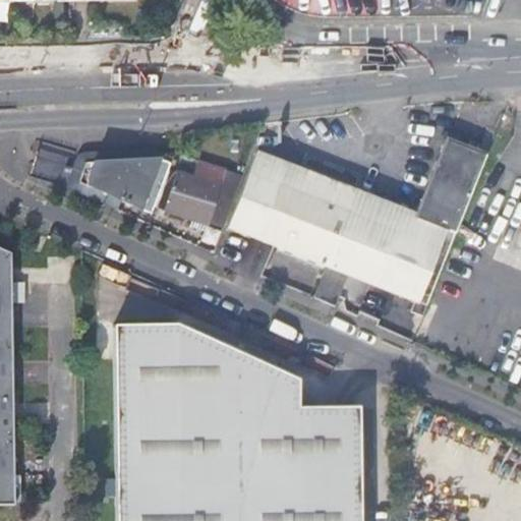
[(412,308),(424,312),(488,151),(444,132),(412,211),(353,187),(305,169),(257,151),(229,226),(279,245),(325,263),(328,264),(315,297),(339,303),(350,273),(416,298),(412,308)]
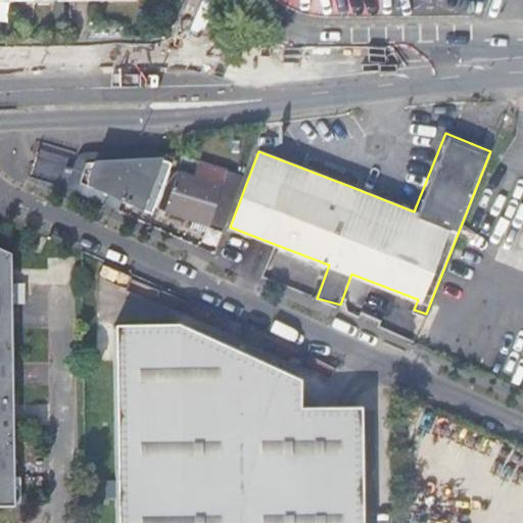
[(112,196),(137,207),(154,161),(141,156),(140,145),(69,147),(62,152),(55,172),(56,183),(108,206),(112,196)]
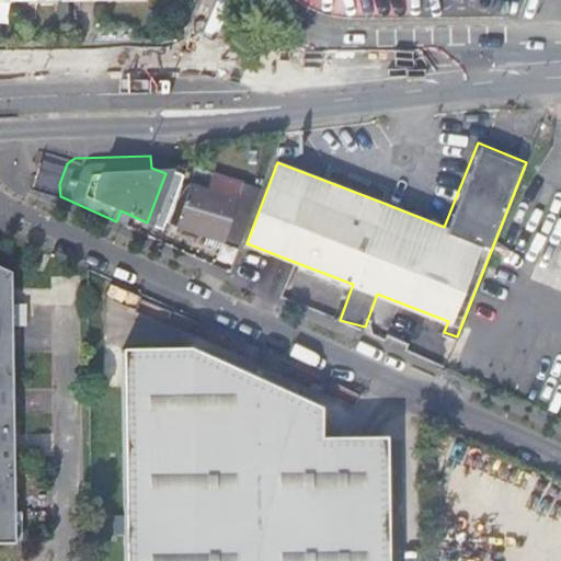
[(221,232),(242,238),(259,192),(264,178),(215,167),(210,185),(191,181),(180,221),(206,229),(221,232)]
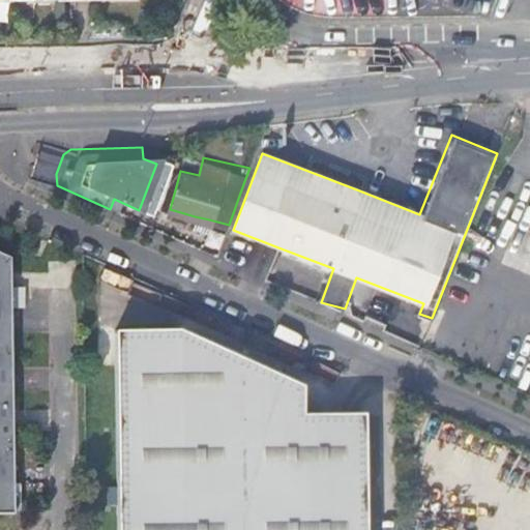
[(156,164),(139,210),(154,217),(158,206),(172,169),(156,164)]
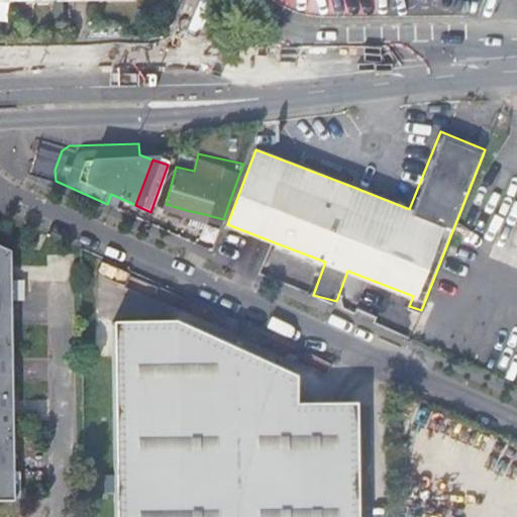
[(303,168),(350,186),(353,178),(306,160),(303,168)]
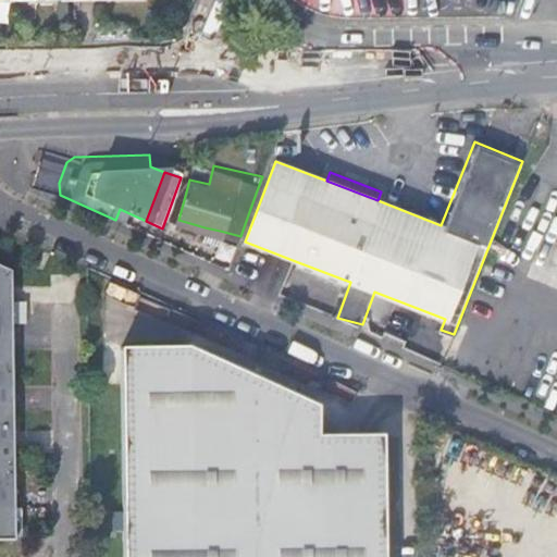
[(181,177),(166,217),(178,220),(189,180),(181,177)]
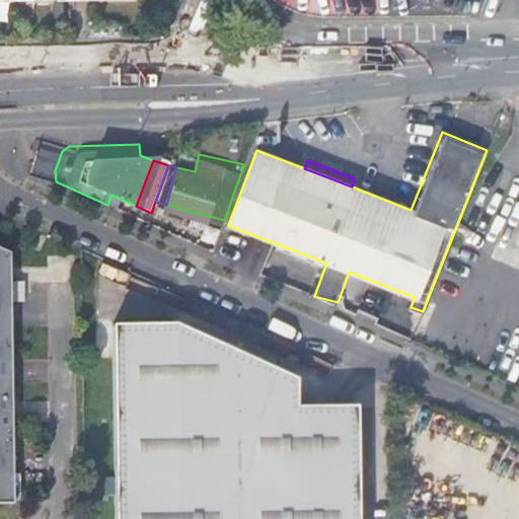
[(203,221),(205,215),(191,212),(189,218),(203,221)]
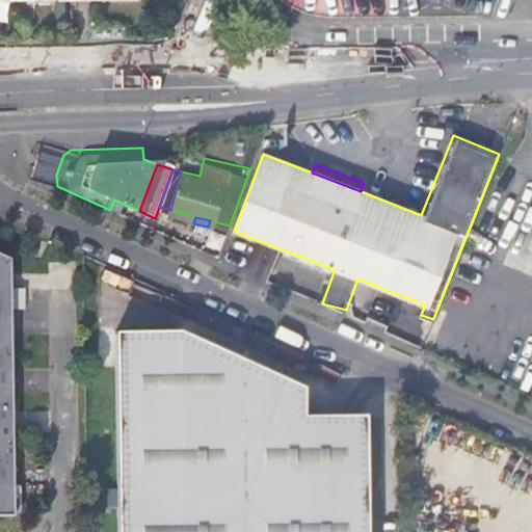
[(320,297),(331,268),(285,250),(273,281),(320,297)]
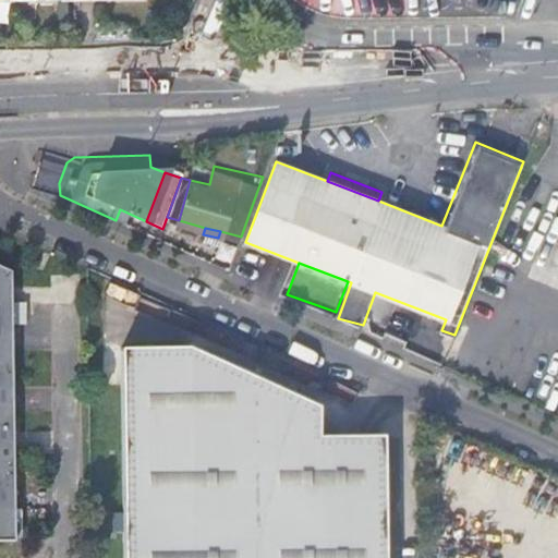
[(0,540),(16,540),(11,269),(0,264),(0,540)]
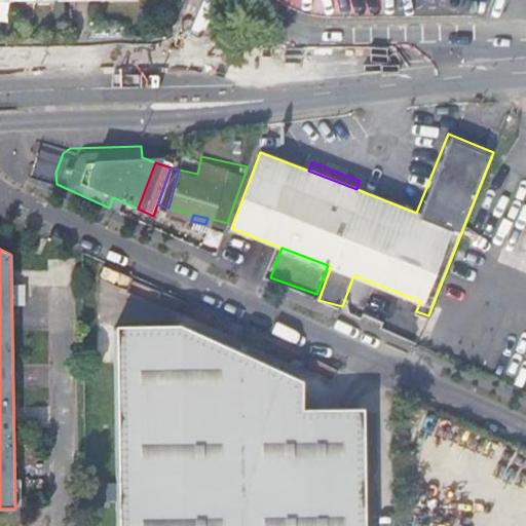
[(118,525),(365,525),(364,408),(304,409),(303,379),(182,327),(117,328),(118,525)]
